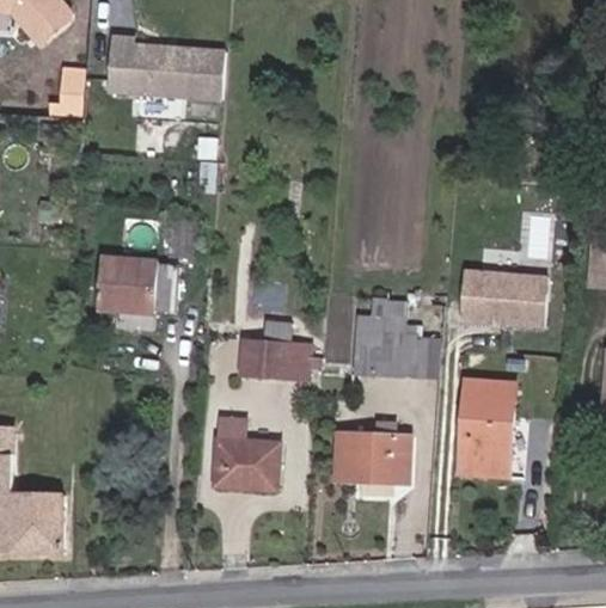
[(0,6),(10,7),(46,30),(63,0),(0,0),(0,6)]
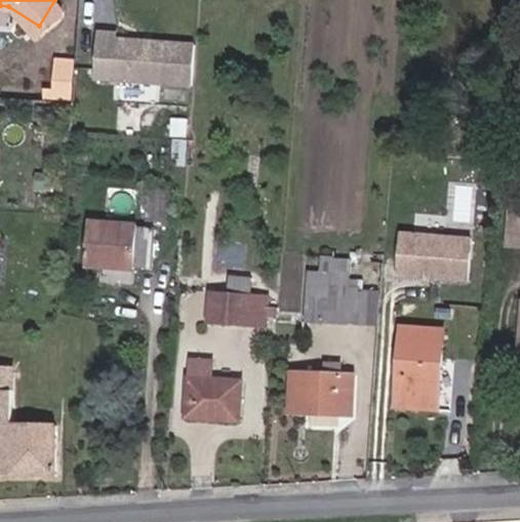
[(188,83),(191,42),(112,36),(112,30),(95,29),(92,76),(188,83)]
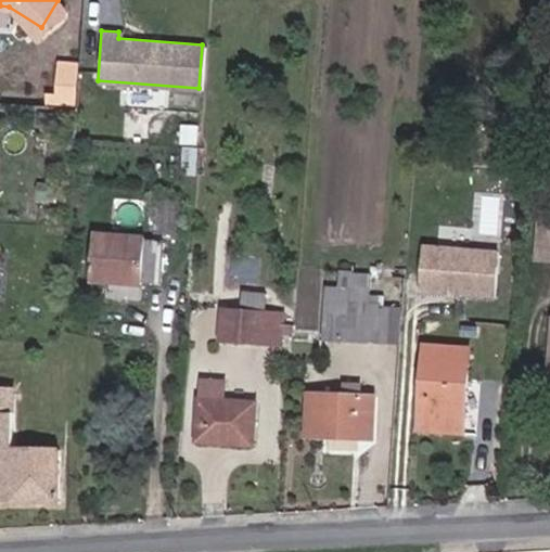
[(174,232),(176,199),(152,196),(150,230),(174,232)]
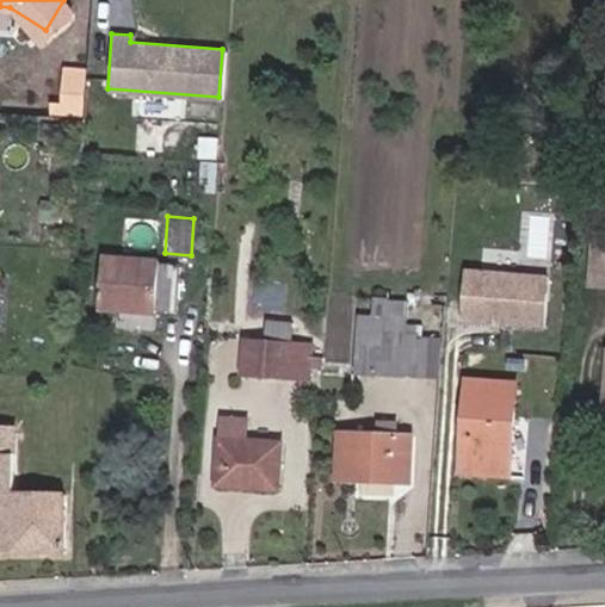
[(604,283),(604,227),(590,225),(586,282),(604,283)]
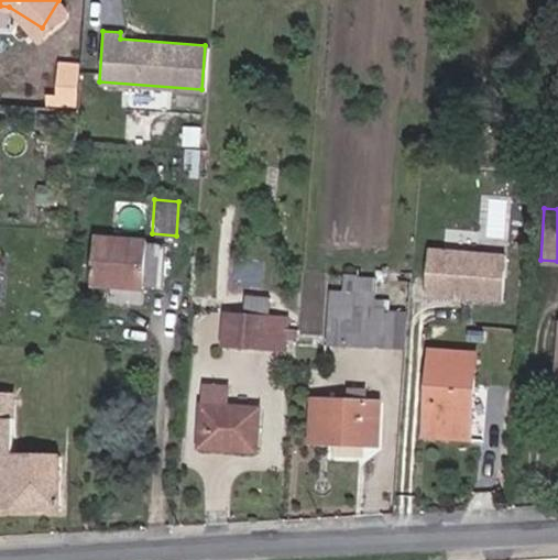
[(160,285),(163,243),(142,241),(142,237),(91,233),(88,283),(107,285),(106,300),(138,303),(139,284),(160,285)]
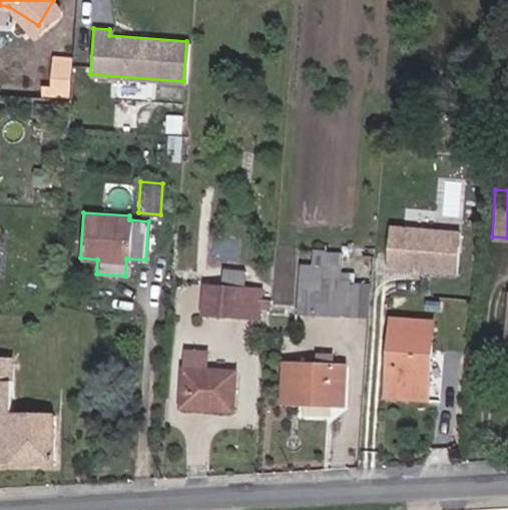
[(453,273),(457,229),(388,224),(385,268),(453,273)]
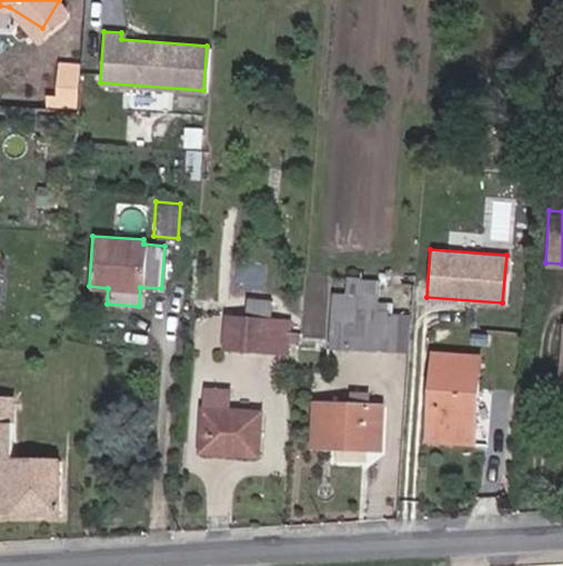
[(372,348),(373,313),(373,295),(330,293),(328,346),(372,348)]
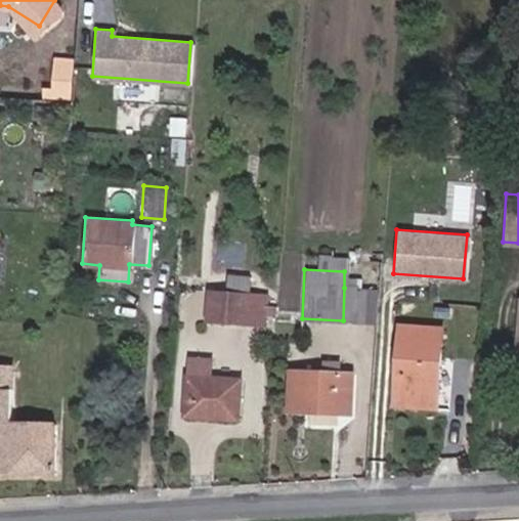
[(247,292),(248,274),(224,272),(223,291),(206,289),(203,318),(245,322),(247,292)]
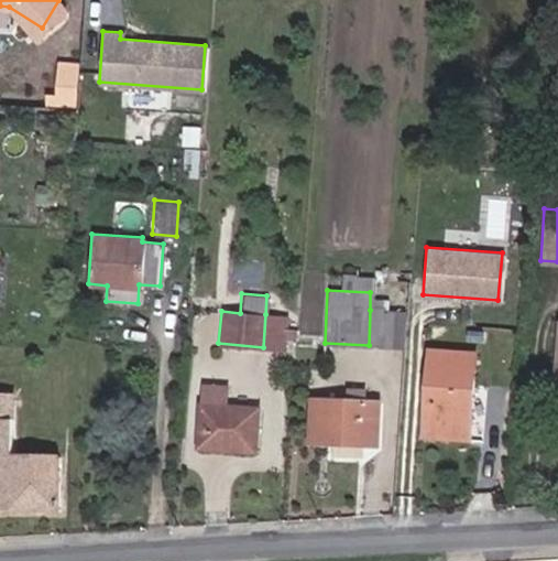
[(401,346),(401,311),(370,310),(369,345),(401,346)]
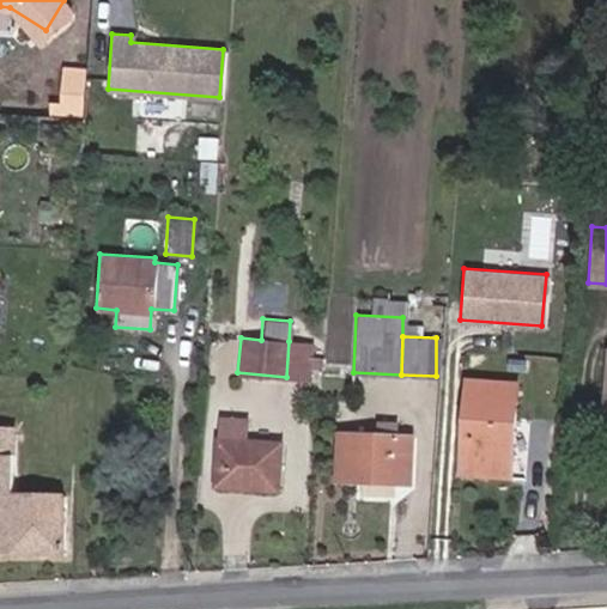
[(307,378),(309,343),(289,341),(286,377),(307,378)]
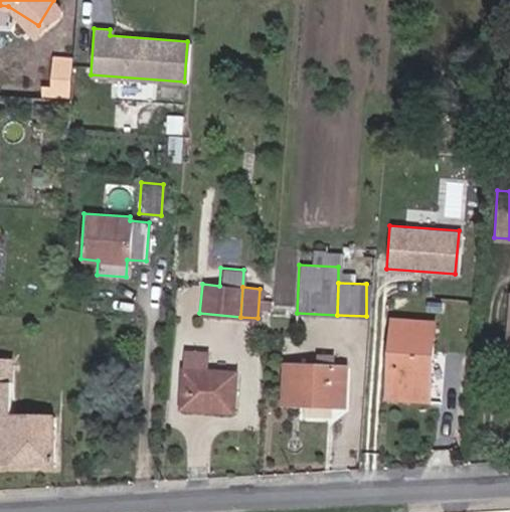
[(426,399),(432,321),(390,318),(384,396),(426,399)]
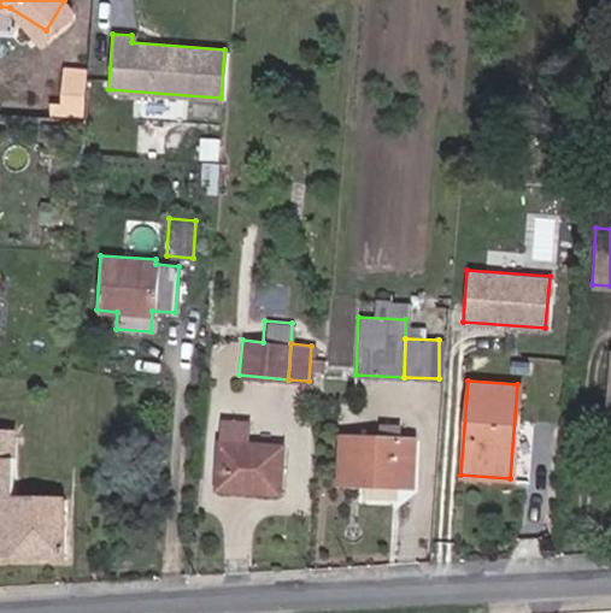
[(277,493),(280,443),(246,442),(247,419),(218,418),(213,488),(277,493)]
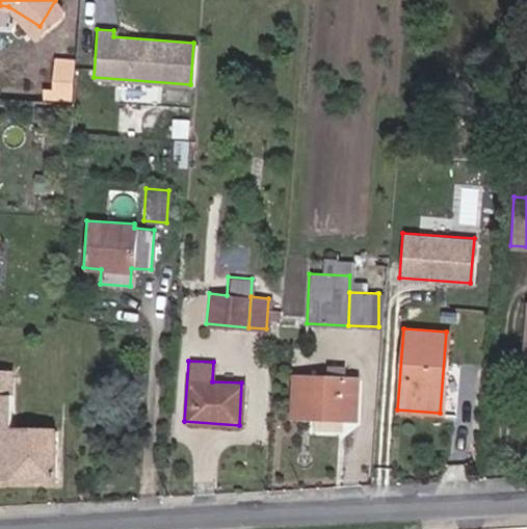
[(0,478),(53,479),(53,427),(6,427),(7,370),(0,369),(0,478)]
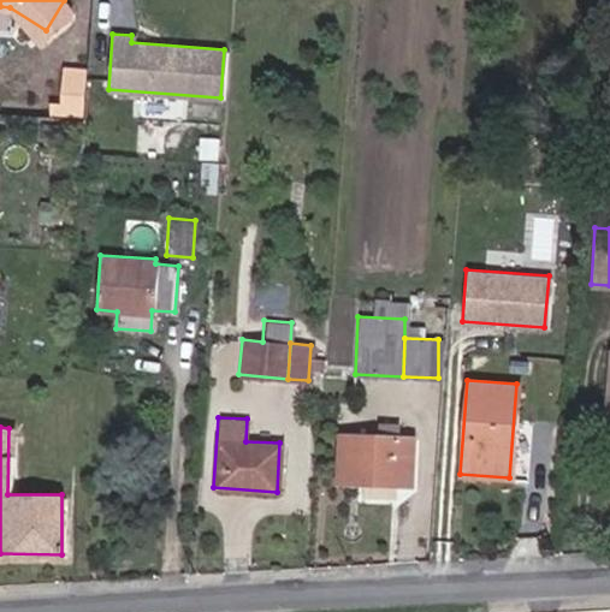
[(409,474),(412,437),(338,434),(336,480),(389,482),(389,474),(409,474)]
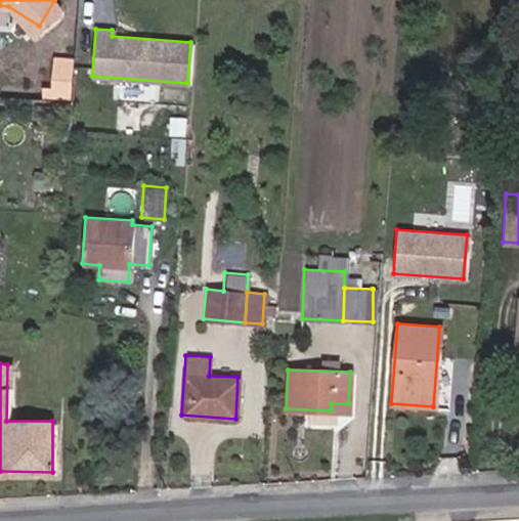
[(348,411),(348,403),(331,403),(331,410),(348,411)]
